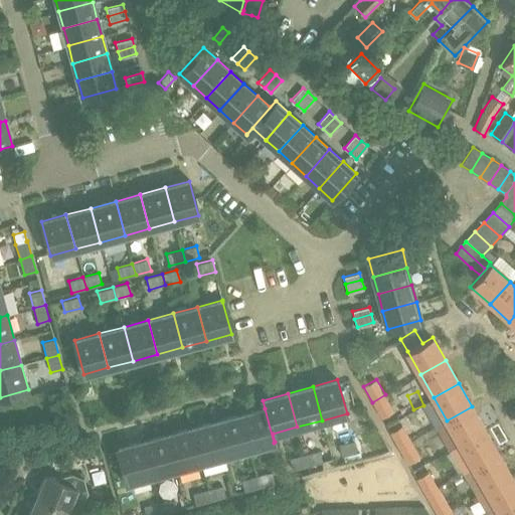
[(385,394),(372,402),(380,417),(394,411),(385,394)]
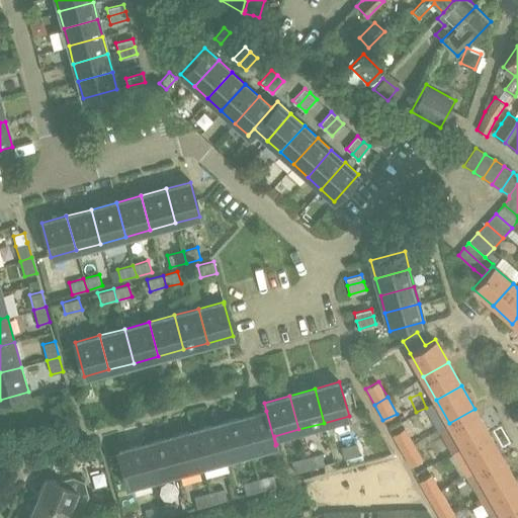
[(475,409),(449,423),(462,446),(488,432),(475,409)]
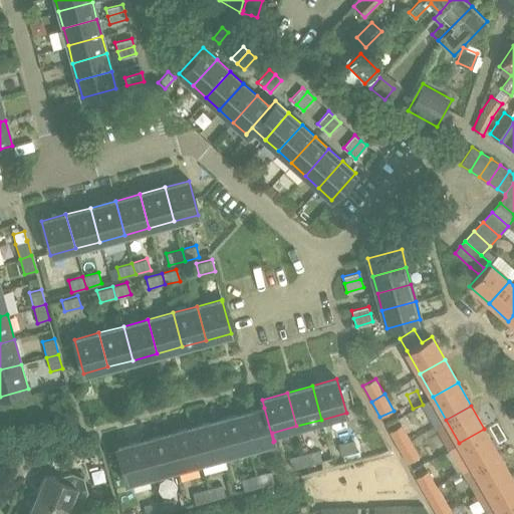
[(264,408),(241,414),(250,448),(273,442),(264,408)]
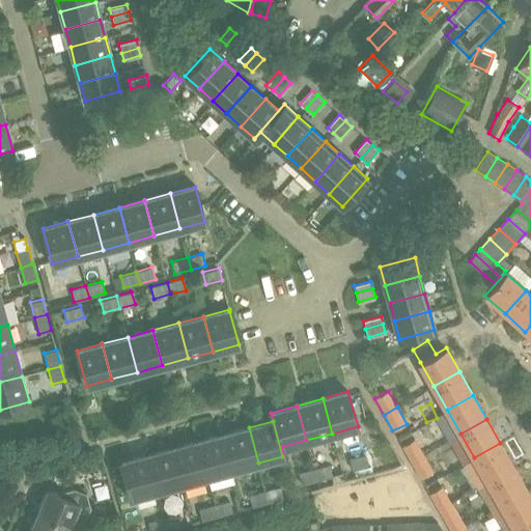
[(249,427),(223,435),(232,470),(258,463),(249,427)]
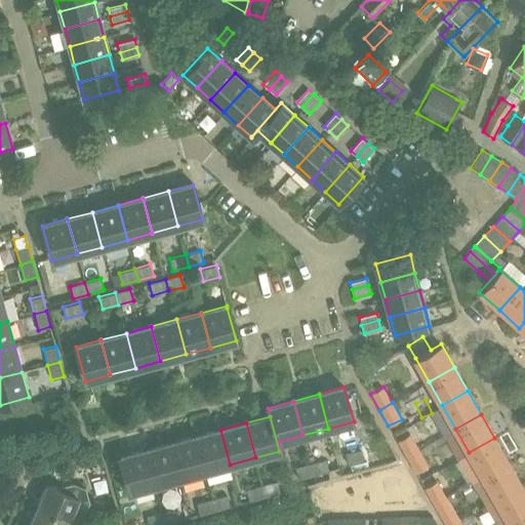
[(220,430),(195,437),(204,471),(230,465),(220,430)]
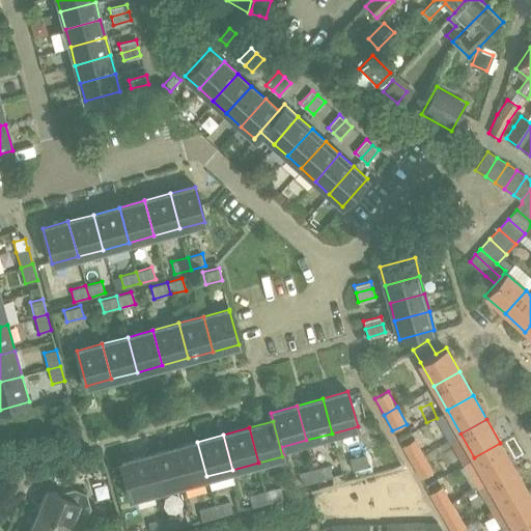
[(401,446),(411,463),(424,454),(415,438),(401,446)]
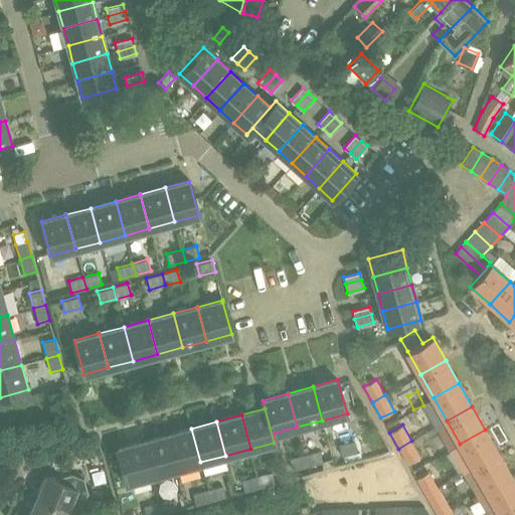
[(191,428),(167,435),(176,469),(200,462),(191,428)]
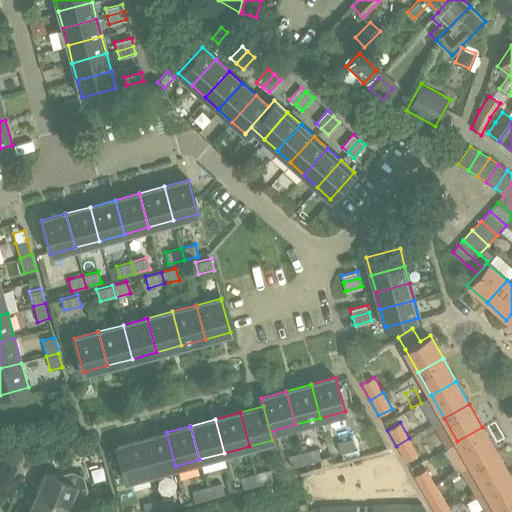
[(482,427),(457,441),(470,463),(460,469),(461,470),(495,450),(482,427)]
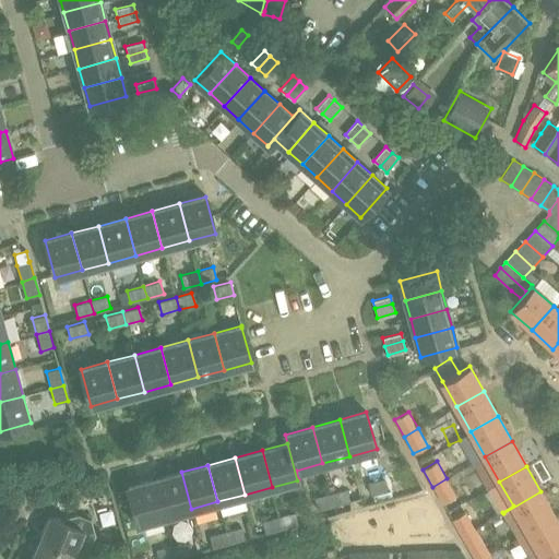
[(181,472),(154,479),(164,516),(191,509),(181,472)]
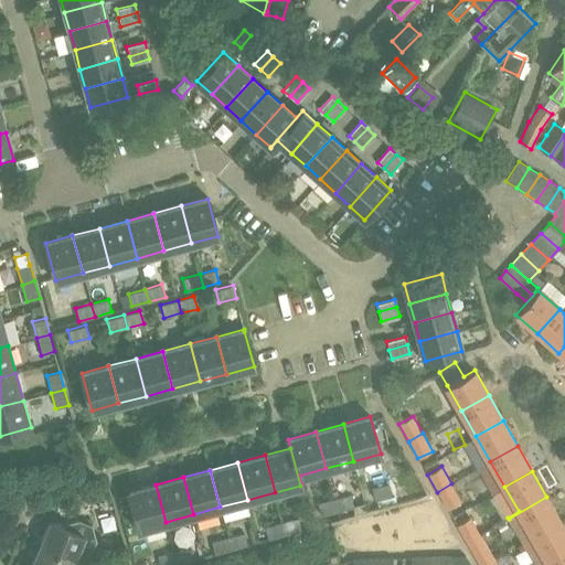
[(365,503),(393,496),(388,482),(361,491),(365,503)]
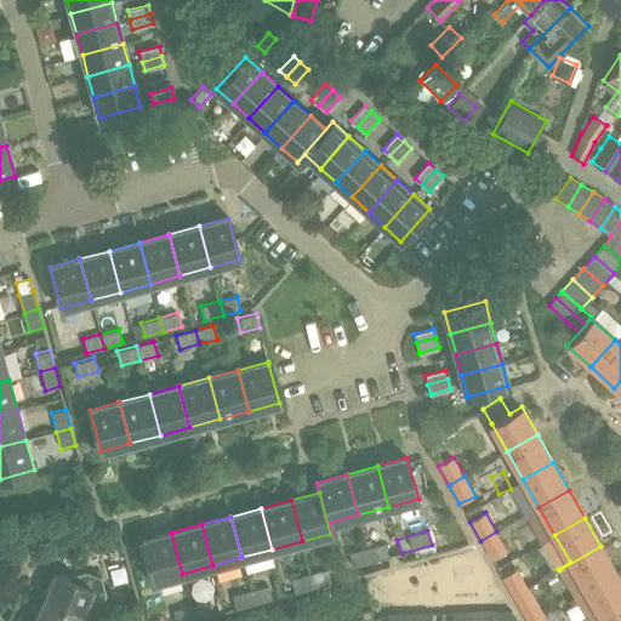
[(496,531),(480,541),(491,559),(507,551),(496,531)]
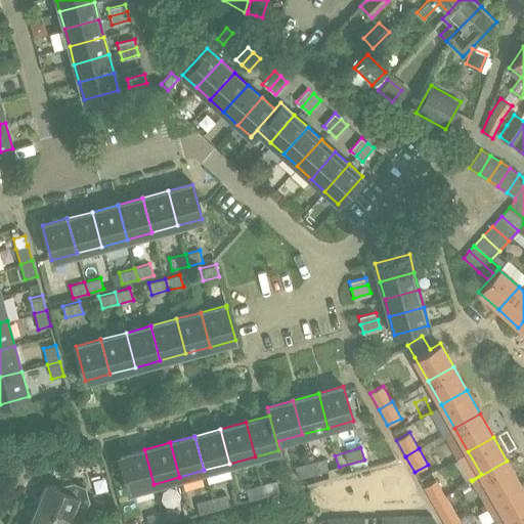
[(154,484),(144,449),(119,456),(129,491),(154,484)]
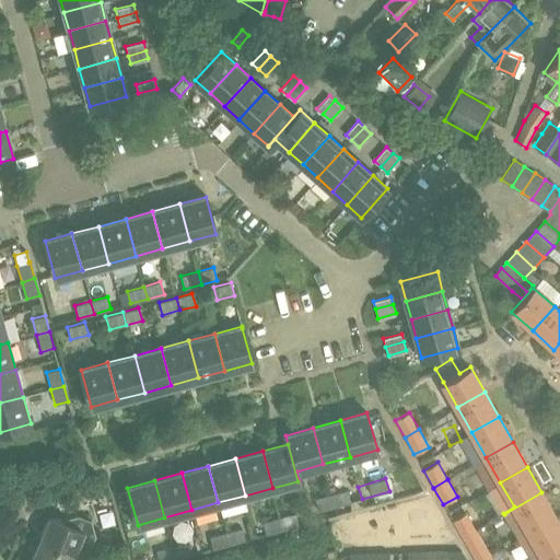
[(347,489),(330,493),(335,506),(351,502),(347,489)]
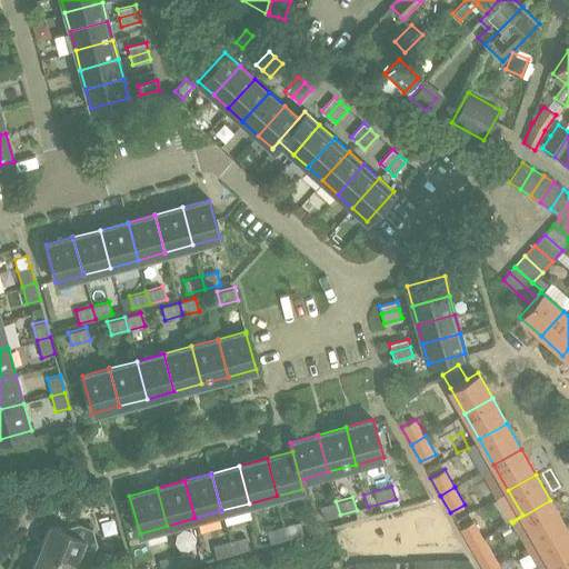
[(550,500),(512,522),(527,548),(565,526),(550,500)]
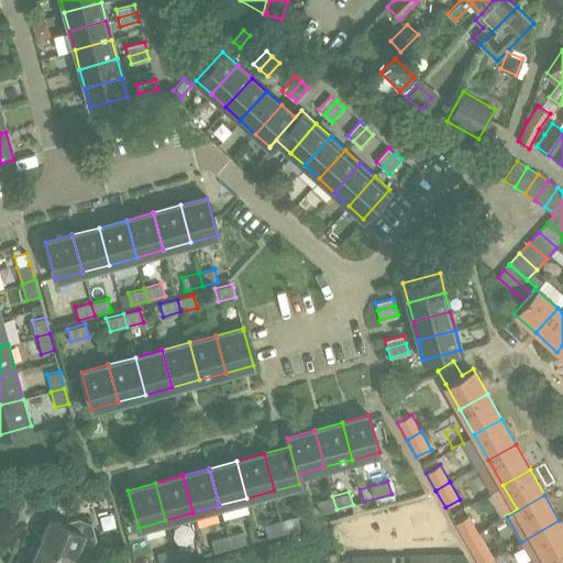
[(337,509),(332,496),(316,500),(319,514),(337,509)]
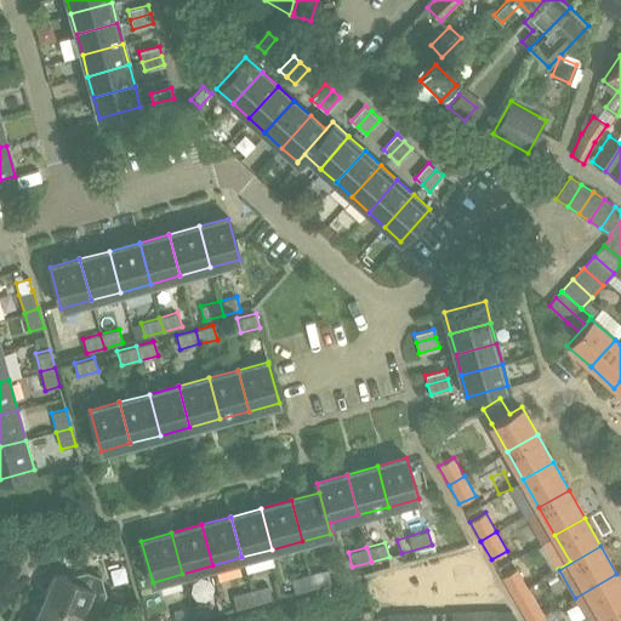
[(501,577),(512,596),(528,587),(517,568),(501,577)]
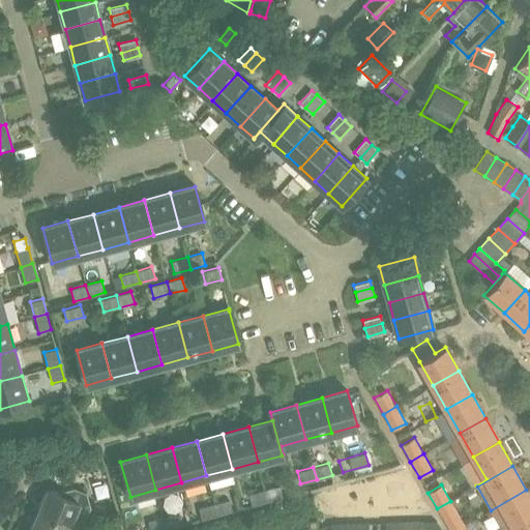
[(280,486),(265,490),(268,501),(283,497),(280,486)]
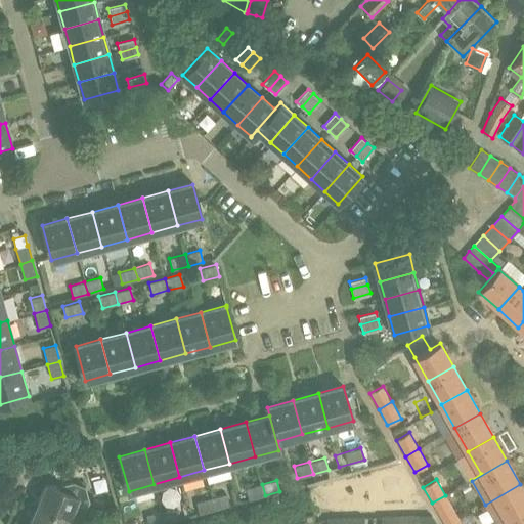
[(46,483),(36,508),(70,522),(75,523),(79,523),(89,500),(86,487),(74,482),(60,484),(59,488),(46,483)]
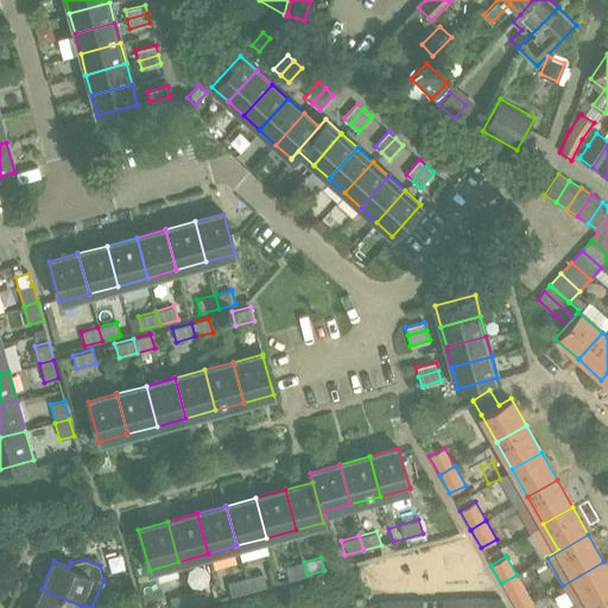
[(308,575),(304,562),(285,567),(289,581),(308,575)]
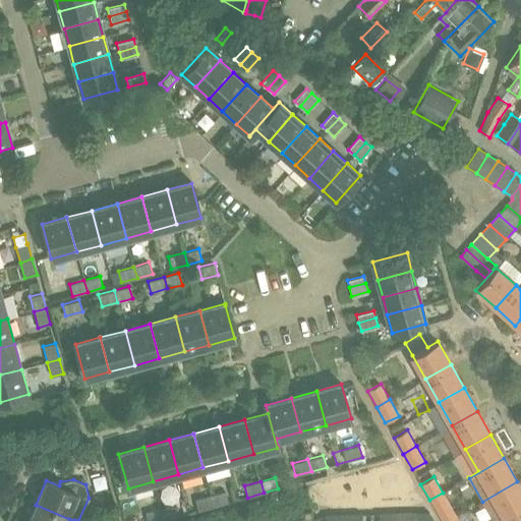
[(520,487),(517,481),(482,502),(493,520),(500,520),(505,518),(505,519),(520,510),(520,487)]
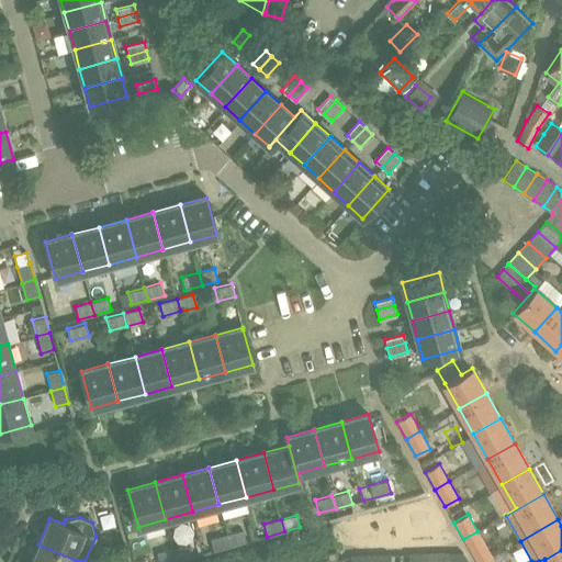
[(243,529),(227,534),(231,547),(246,542),(243,529)]
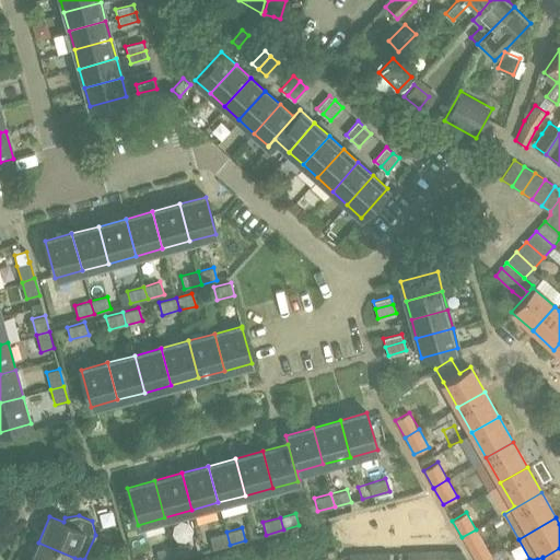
[(476,529),(462,537),(475,559),(480,559),(491,555),(476,529)]
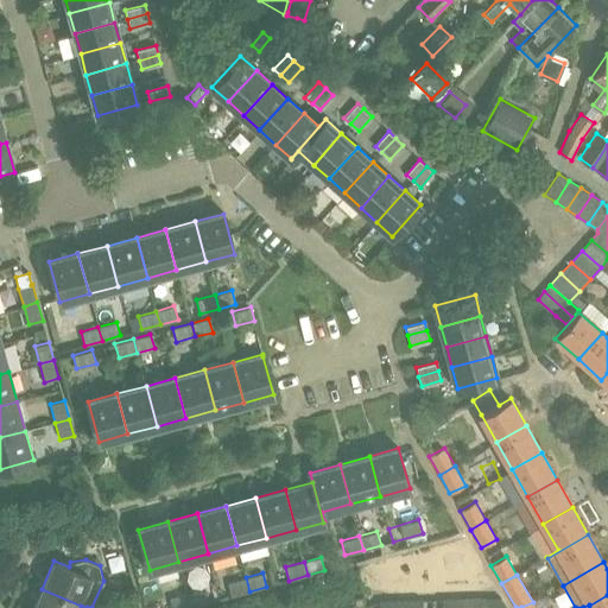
[(249,591),(246,577),(227,583),(230,596),(249,591)]
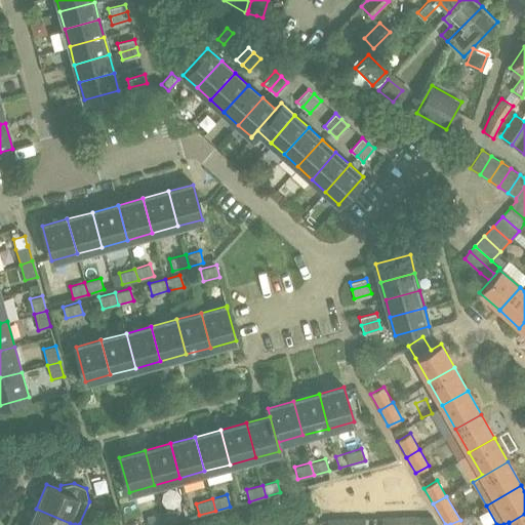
[(70,523),(36,509),(29,524),(69,524),(70,523)]
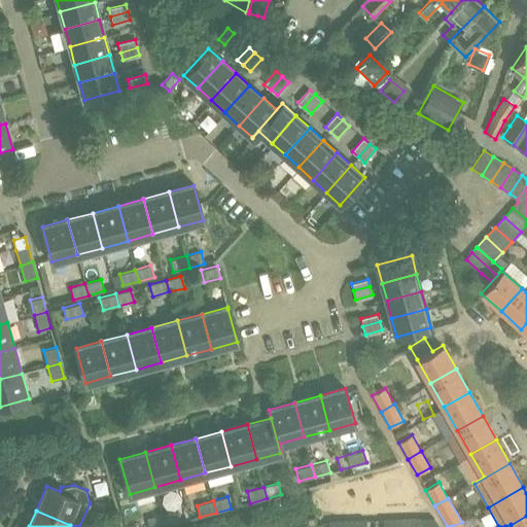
[(178,511),(163,515),(166,526),(181,522),(178,511)]
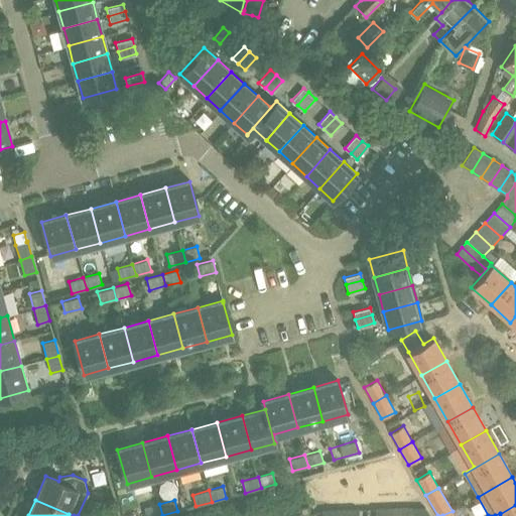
[(158,515),(162,515),(159,504),(144,508),(145,515),(158,515)]
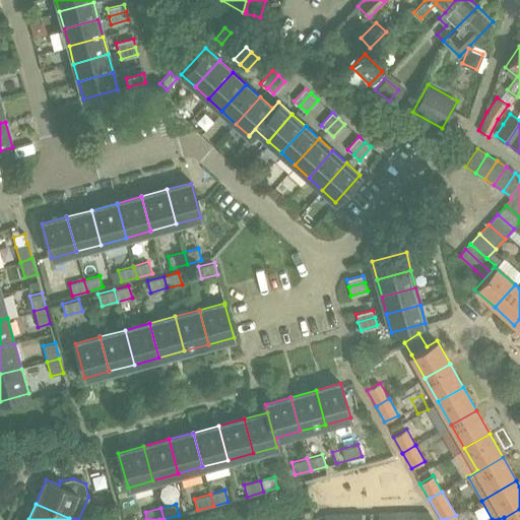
[(519,519),(519,509),(504,518),(505,519),(519,519)]
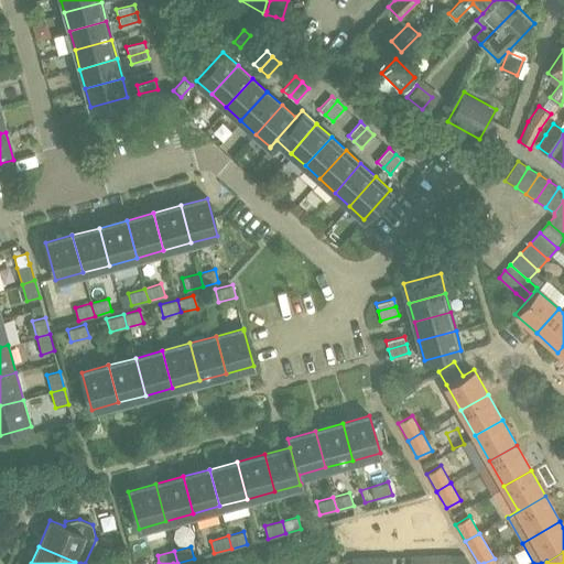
[(449,563),(449,554),(431,555),(431,563),(427,563),(449,563)]
